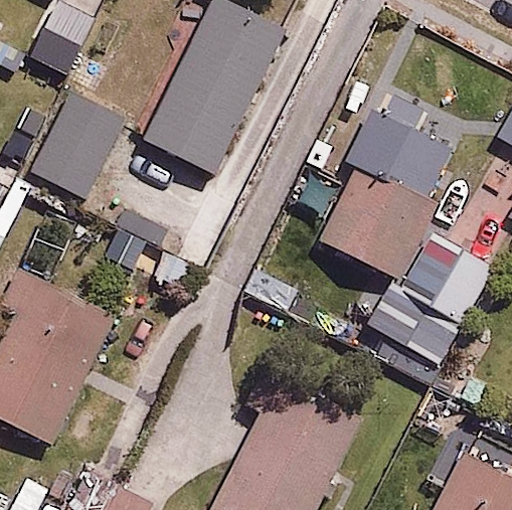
[(287,28),(227,0),(209,0),(143,139),(216,174),(287,28)]
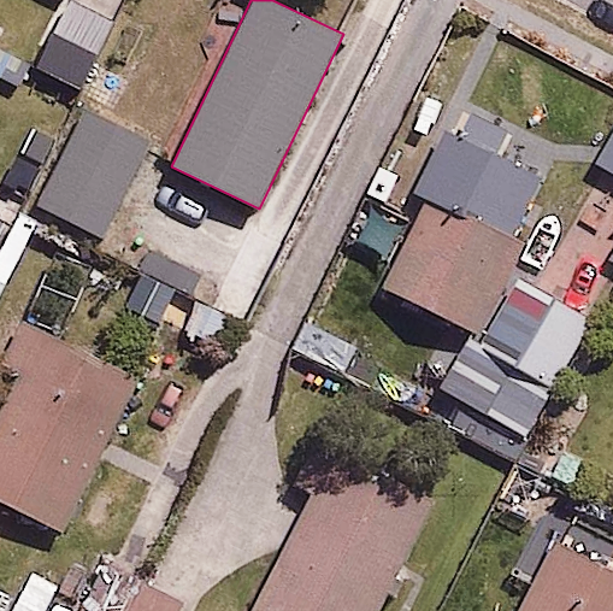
[(111,28),(68,6),(36,68),(81,89),(111,28)]
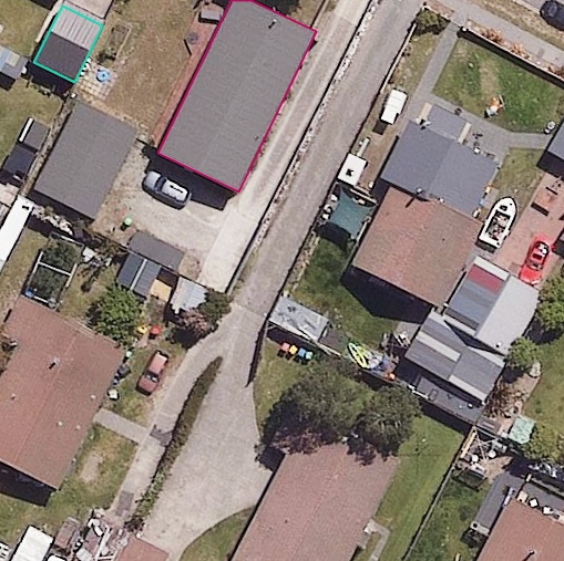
[(26,61),(0,49),(0,79),(14,85),(26,61)]
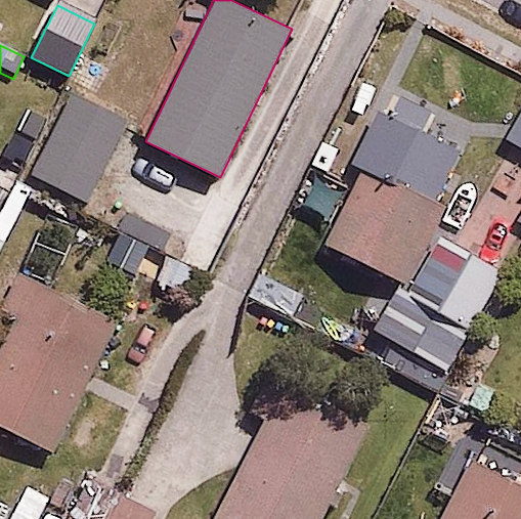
[(452,149),(375,113),(349,166),(360,171),(324,246),(408,286),(446,207),(429,199),(452,149)]
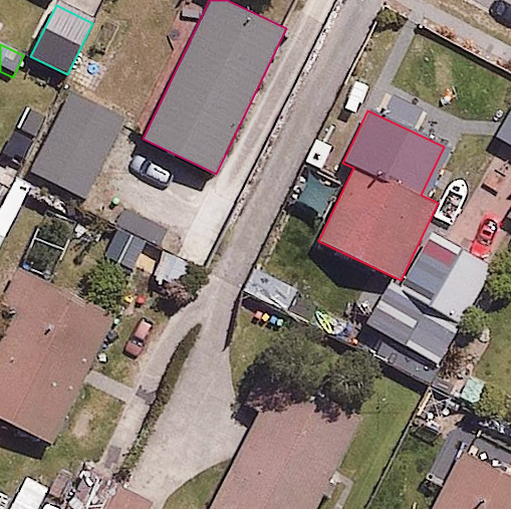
[(510,110),(497,141),(510,148),(510,110)]
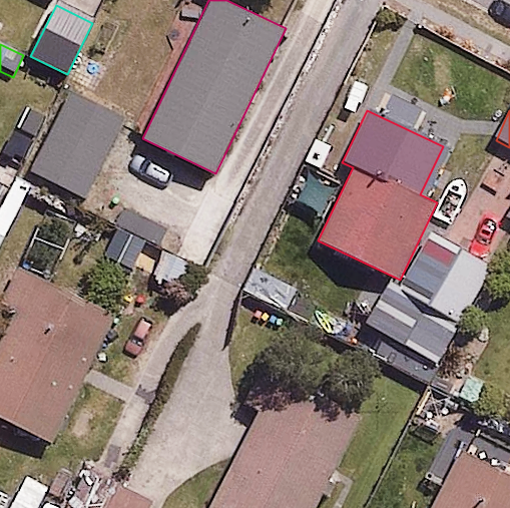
[(0,245),(30,184),(0,169),(0,245)]
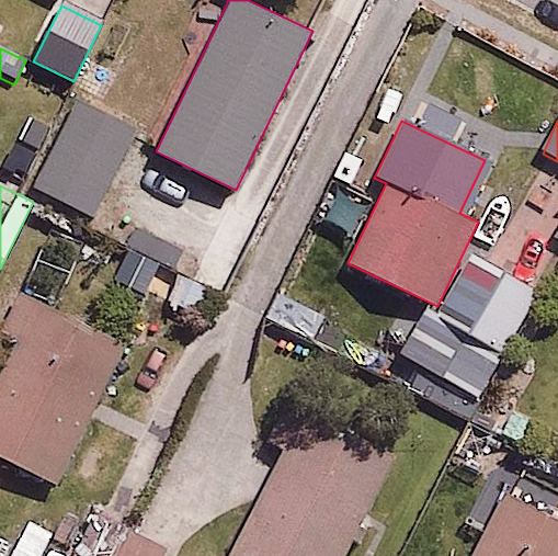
[(192,286),(162,271),(134,328),(162,342),(192,286)]
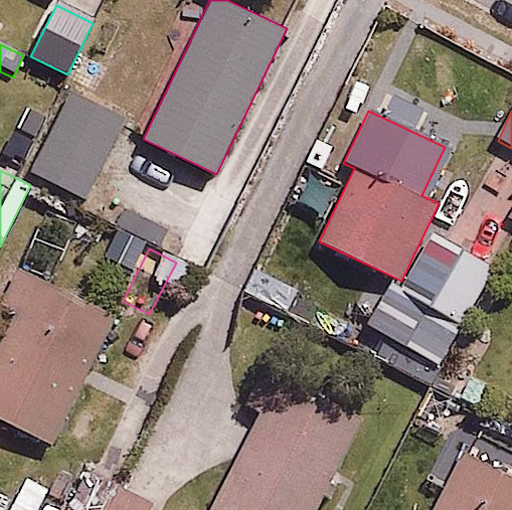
[(470,282),(435,265),(404,325),(440,342),(470,282)]
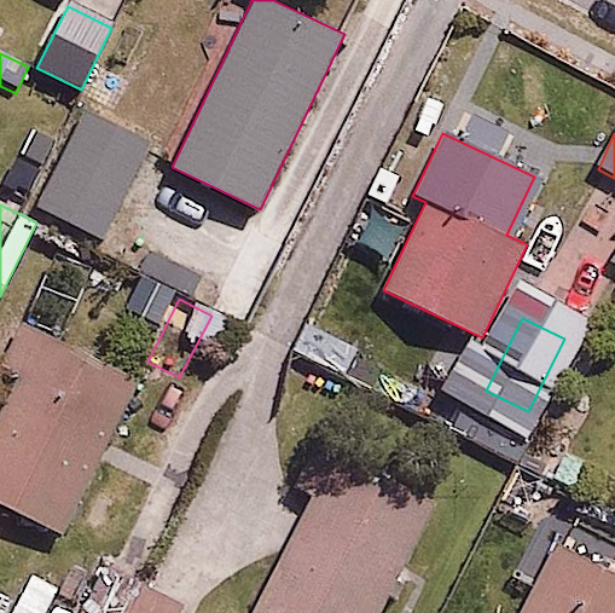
[(80,331),(69,351),(40,335),(0,410),(0,502),(64,536),(141,389),(108,371),(117,352),(80,331)]
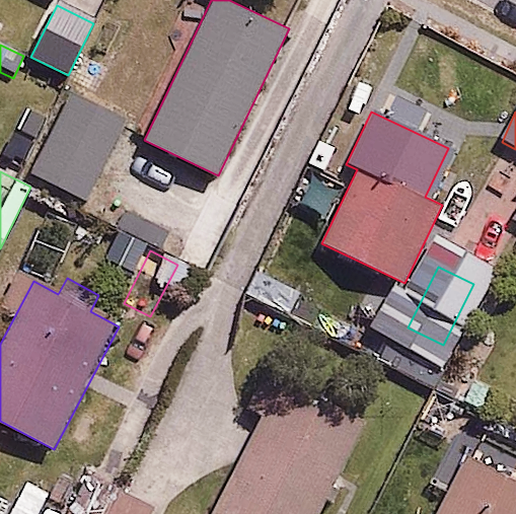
[(393,335),(379,362),(424,386),(439,359),(393,335)]
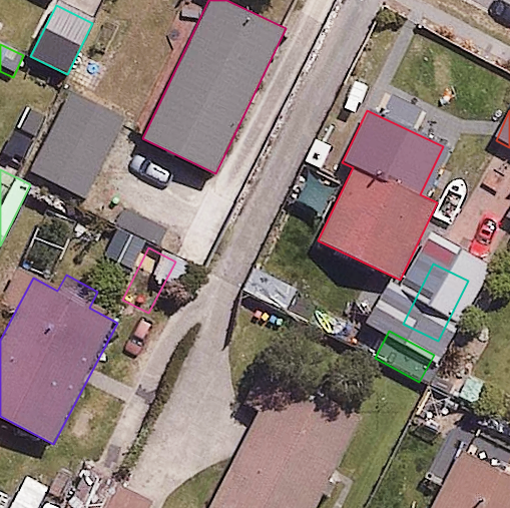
[(313,507),(355,422),(270,381),(206,507),(313,507)]
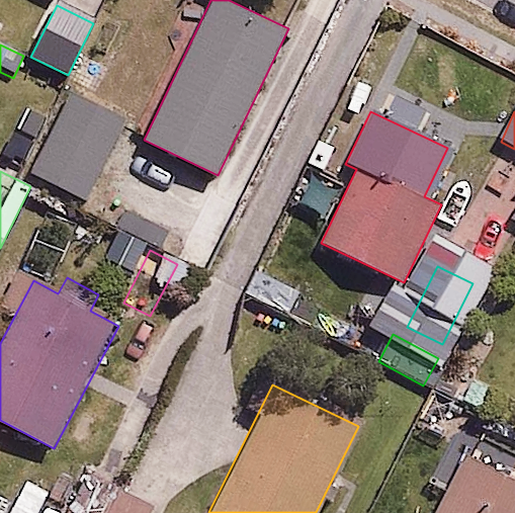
[(514,512),(514,480),(461,453),(431,512),(514,512)]
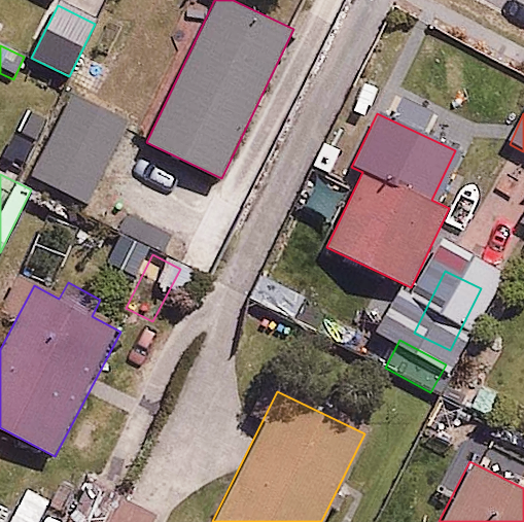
[(150,521),(120,508),(113,521),(150,521)]
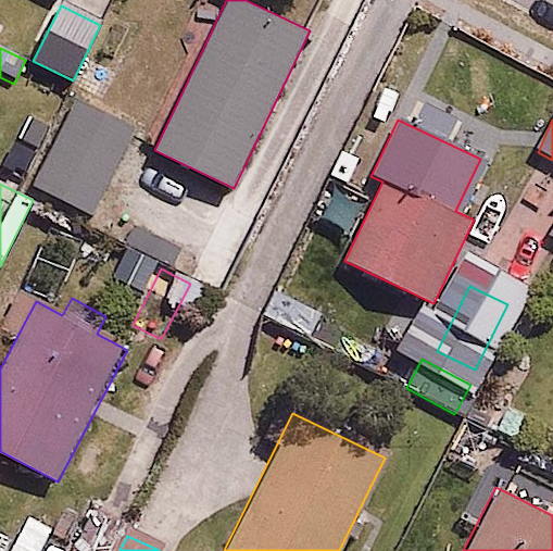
[(11,550),(14,546),(0,537),(0,550),(11,550)]
